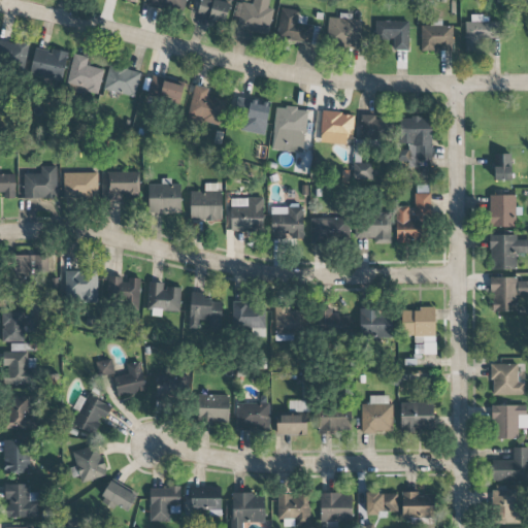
[(146,0),(145,4),(184,14),(187,0),(146,0)]
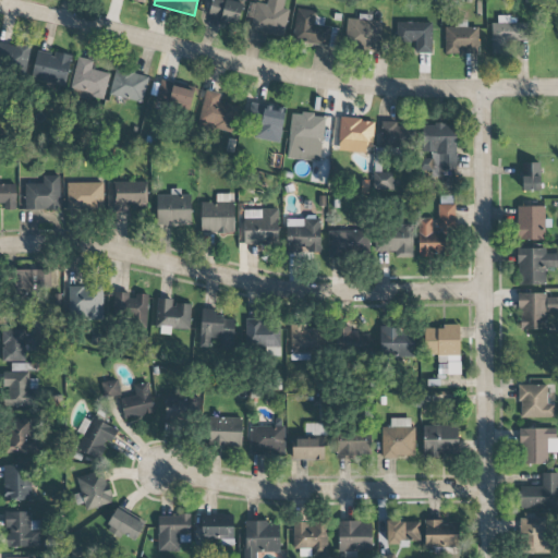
[(239,24),(242,3),(225,0),(211,0),(208,17),(239,24)]
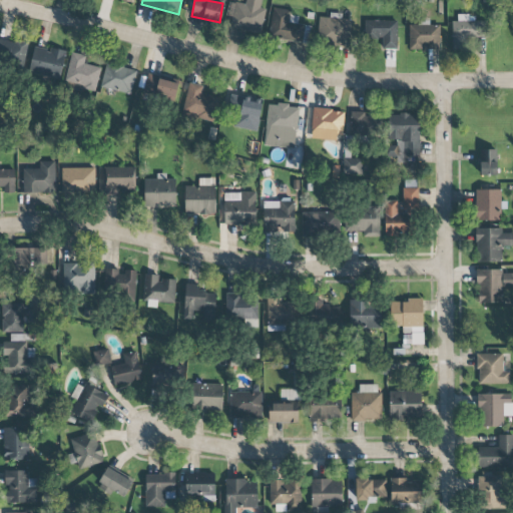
[(262,0),(245,0),(245,4),(234,2),(230,27),(261,33),(266,8),(261,7),(262,0)]
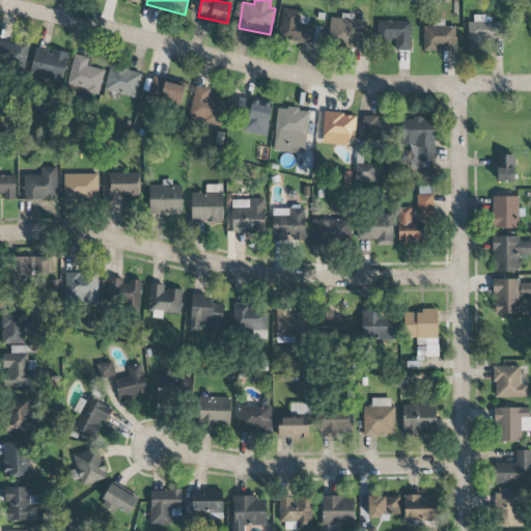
[(301,10),(282,7),(277,39),(311,45),(314,26),(299,24),(301,10)]
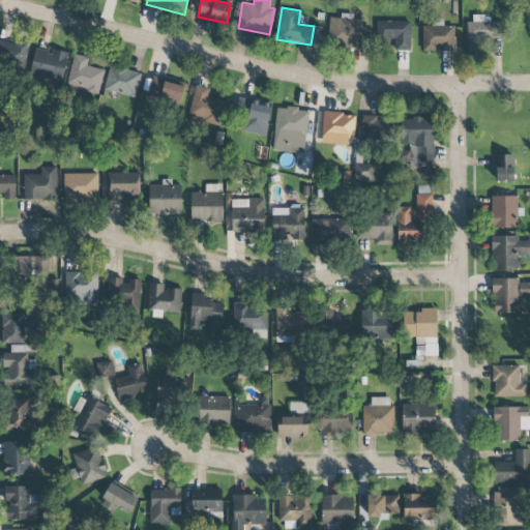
[(502,22),(488,22),(488,15),(472,16),(473,22),(466,23),(467,52),(484,51),(483,41),(502,41),(502,22)]
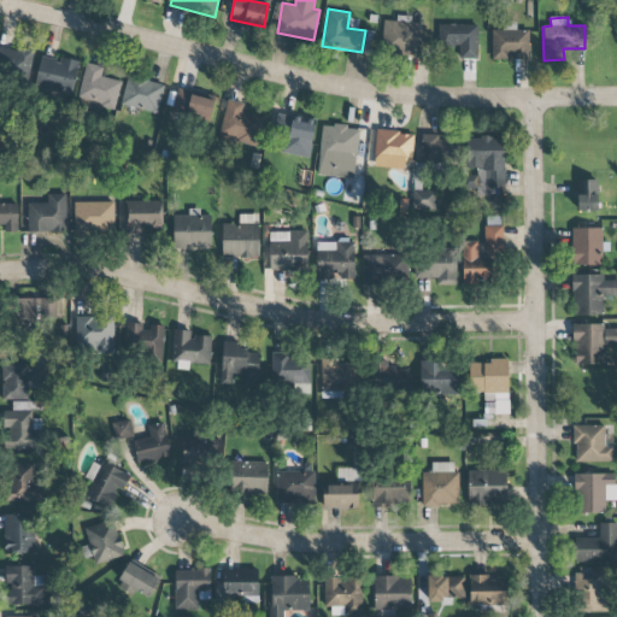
[(421,56),(422,23),(382,21),(381,54),(421,56)]
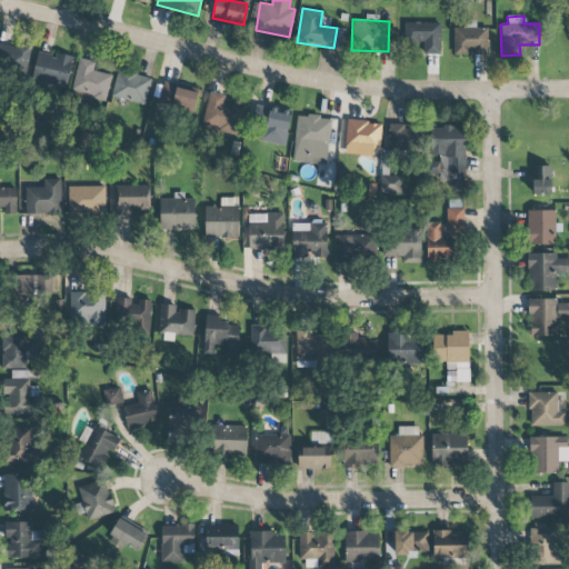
[(453,28),(453,56),(488,55),(488,28),(476,28),(476,20),(463,21),(465,28),(453,28)]
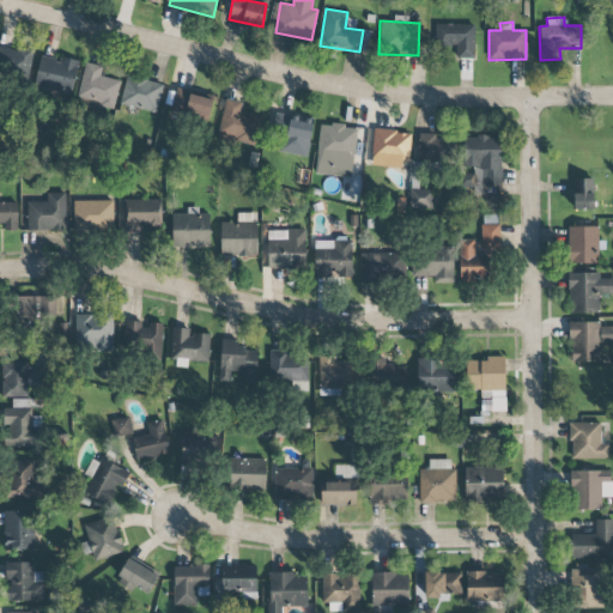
[(474,24),(436,24),(436,47),(456,47),(456,59),(475,59),(474,24)]
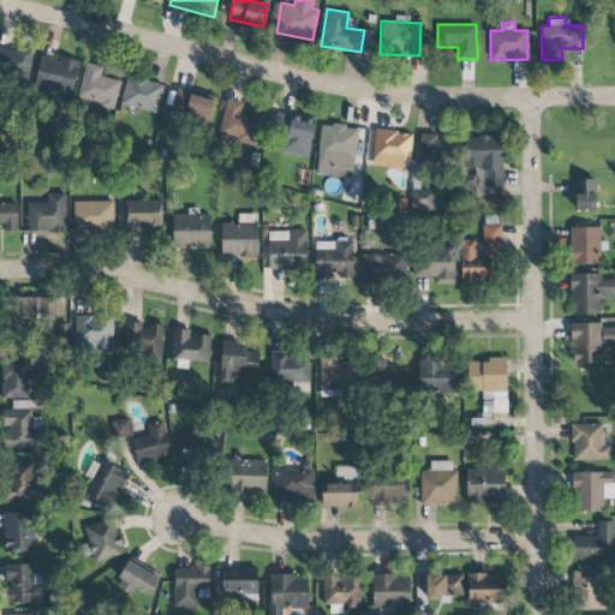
[(0,75),(28,81),(34,54),(0,47),(0,75)]
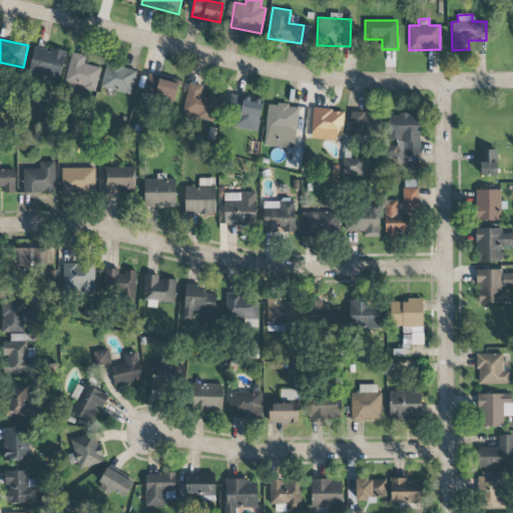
[(28,73),(60,79),(65,50),(50,48),(49,50),(33,47),(28,73)]
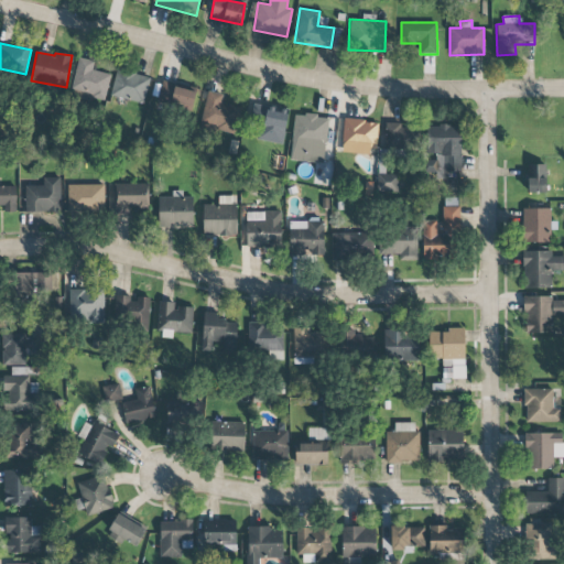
[(94,61),(77,57),(71,95),(106,100),(110,74),(93,71),(94,61)]
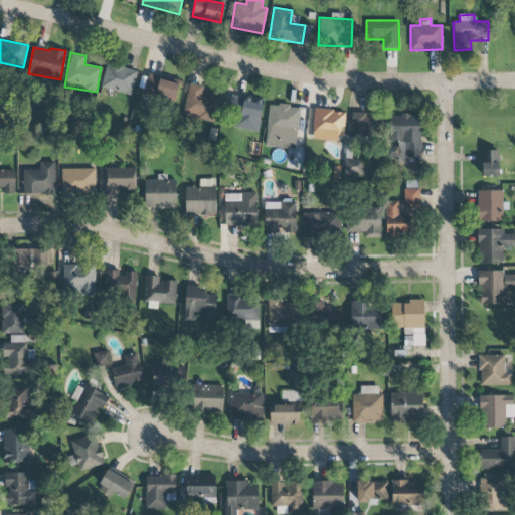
[(138,70),(107,62),(101,88),(131,96),(138,70)]
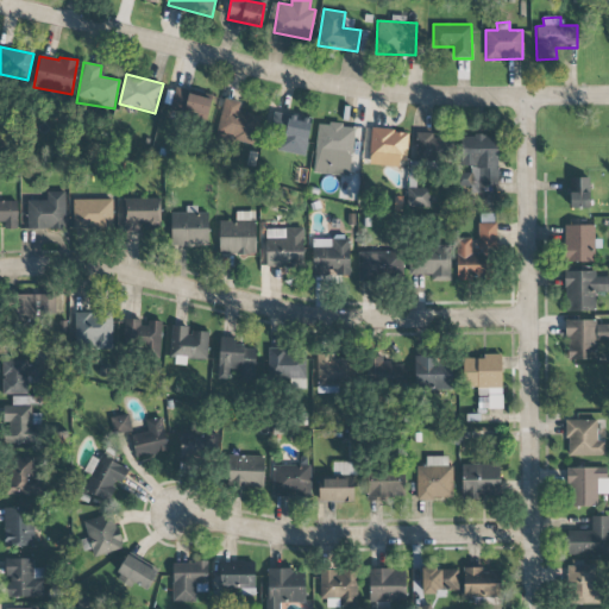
[(213,96),(176,87),(169,110),(207,120),(213,96)]
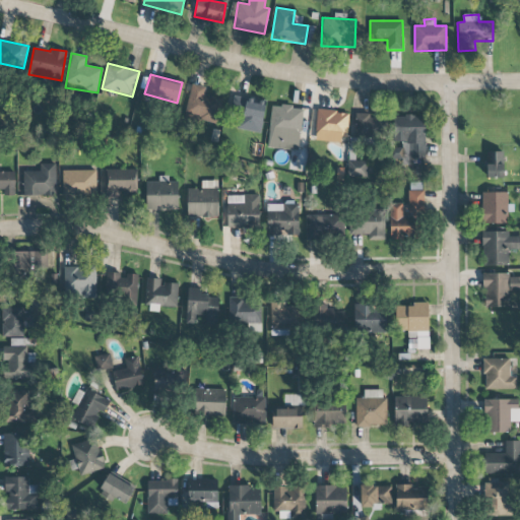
[(206,87),(191,83),(182,117),(216,126),(222,100),(204,94),(206,87)]
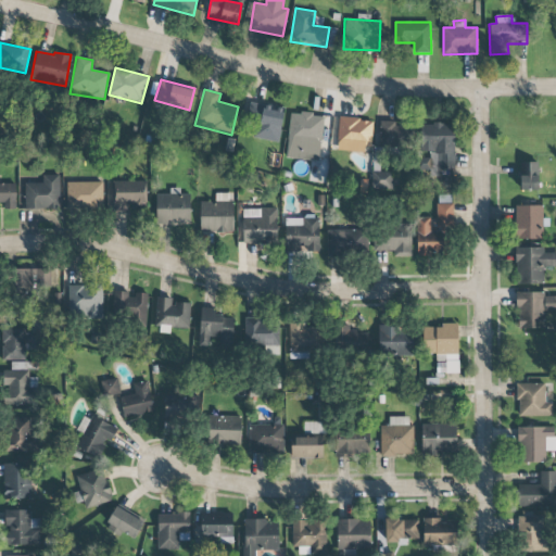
[(279,142),(283,108),(250,103),(248,124),(254,125),(252,139),(279,142)]
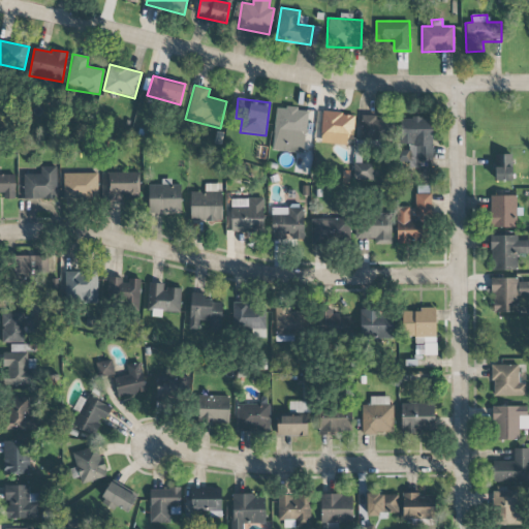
[(276,107),(272,151),(304,154),(309,111),(276,107)]
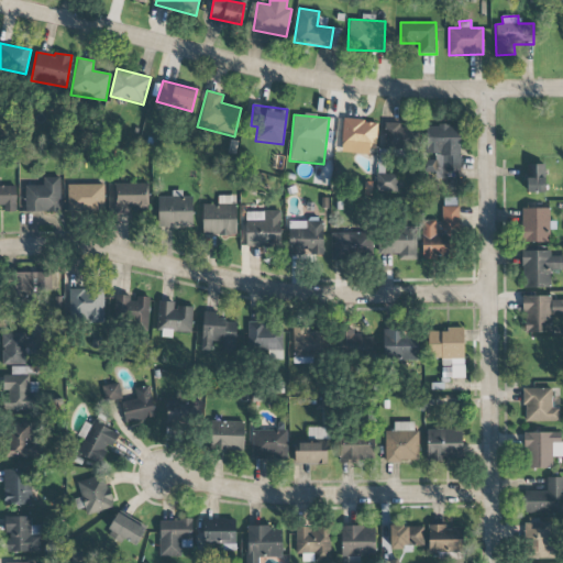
[(374,154),(375,121),(342,120),(341,153),(374,154)]
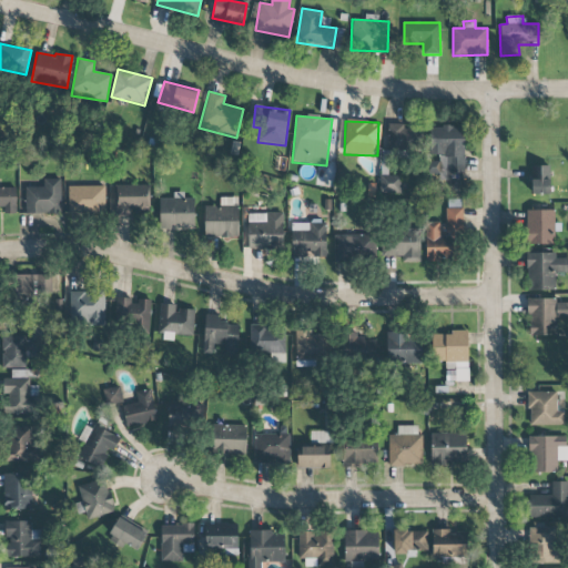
[(396,151),(419,151),(421,127),(404,127),(404,124),(389,124),(388,156),(396,156),(396,151)]
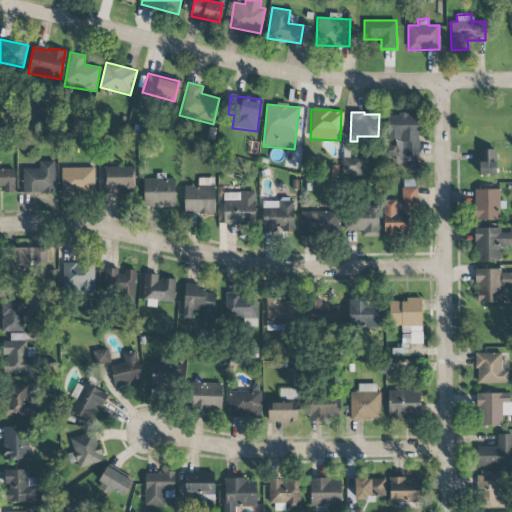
[(385,115),(385,141),(396,141),(396,157),(418,158),(419,115),(385,115)]
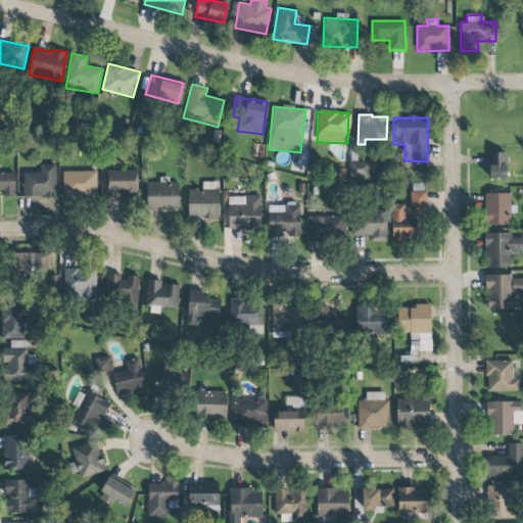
[(489,179),(507,179),(507,152),(489,152),(489,179)]
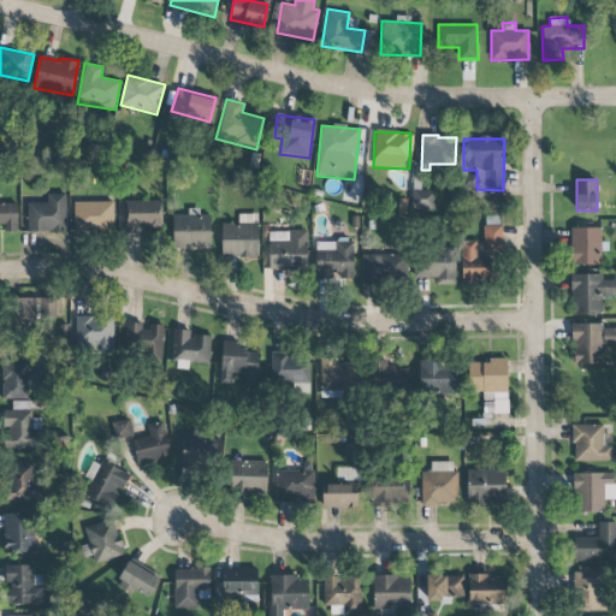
[(412,211),(434,209),(433,190),(412,190),(412,211)]
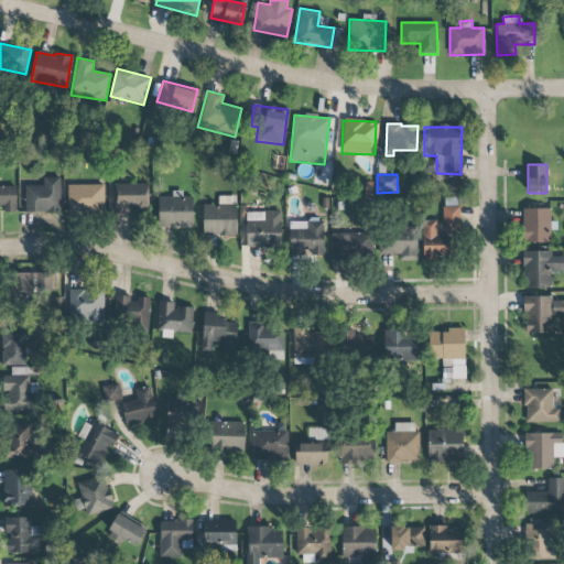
[(61,177),(43,177),(43,186),(25,185),(24,212),(60,213),(61,177)]
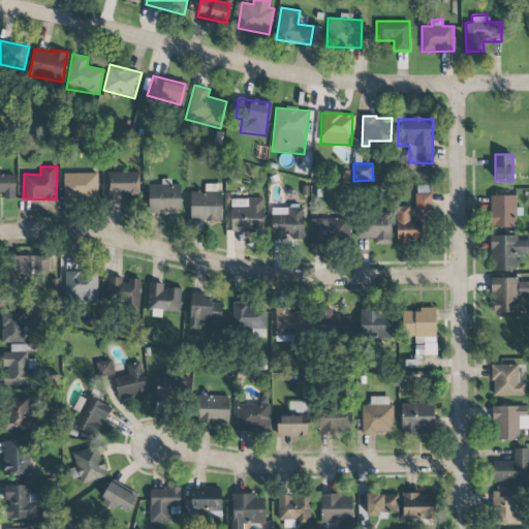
[(138,172),(107,173),(109,201),(122,200),(121,197),(139,197),(138,172)]
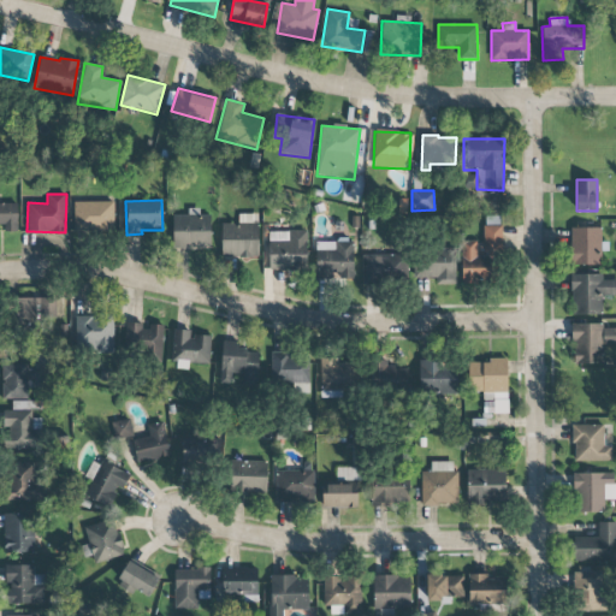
[(114,202),(75,201),(73,231),(113,232),(114,202)]
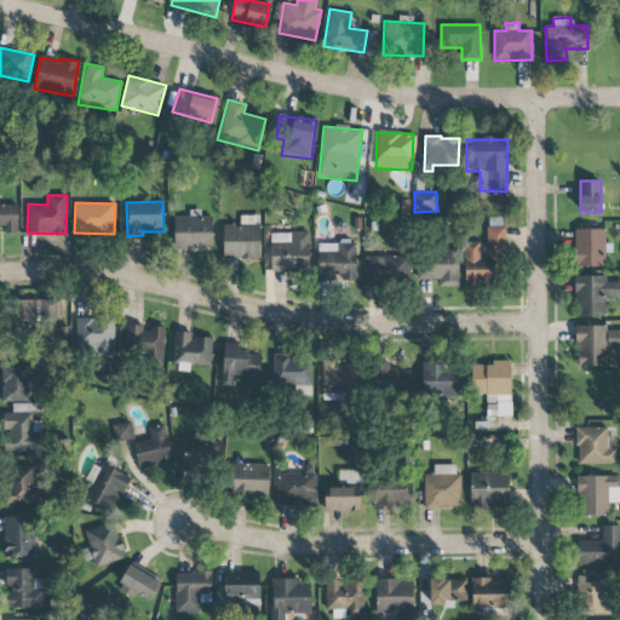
[(17,205),(0,204),(0,233),(1,234),(17,234),(17,205)]
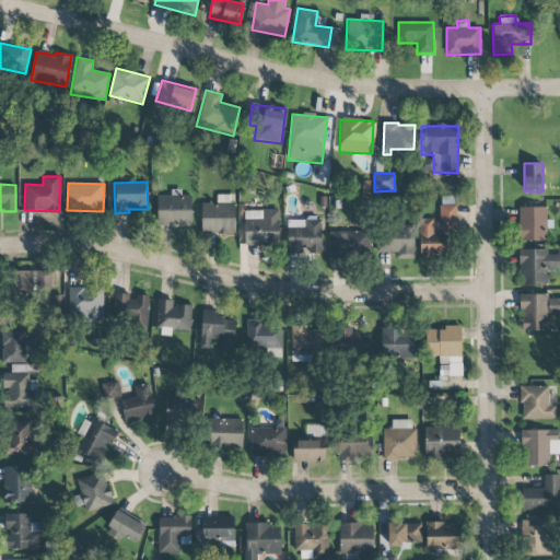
[(158,226),(191,225),(191,195),(156,196),(158,226)]
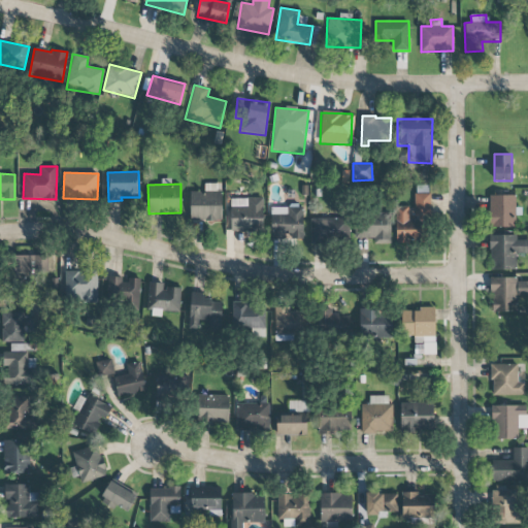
[(223,221),(221,184),(204,184),(204,192),(189,193),(190,222),(223,221)]
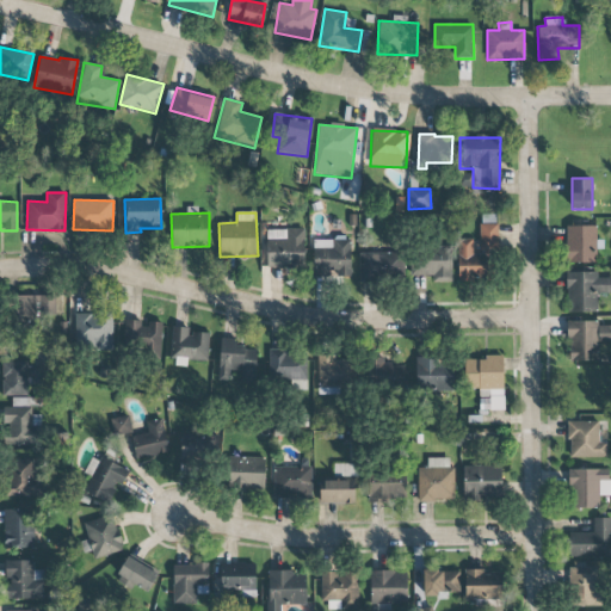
[(596,263),(596,227),(569,226),(569,263),(596,263)]
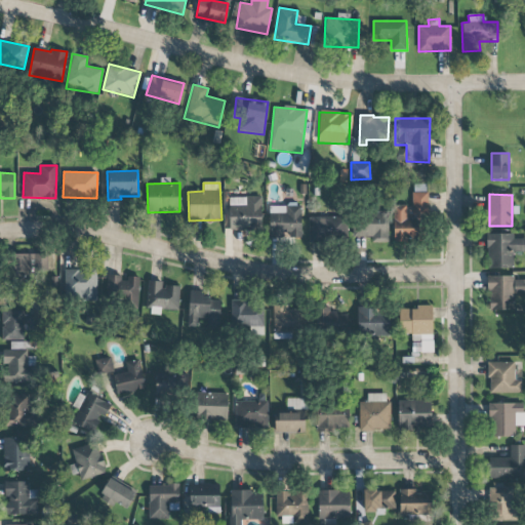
[(261,231),(261,198),(230,197),(230,230),(261,231)]
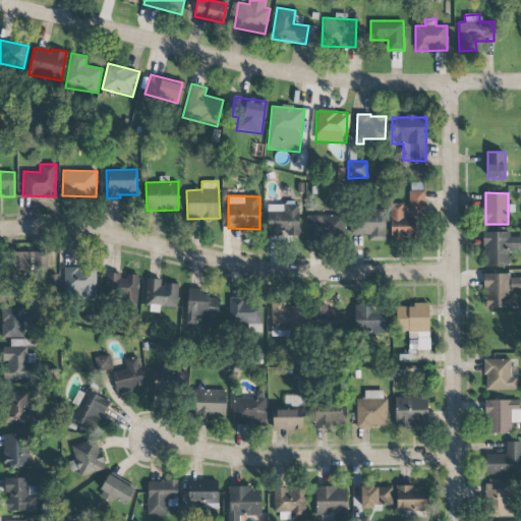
[(268,236),(299,236),(298,205),(268,205),(268,236)]
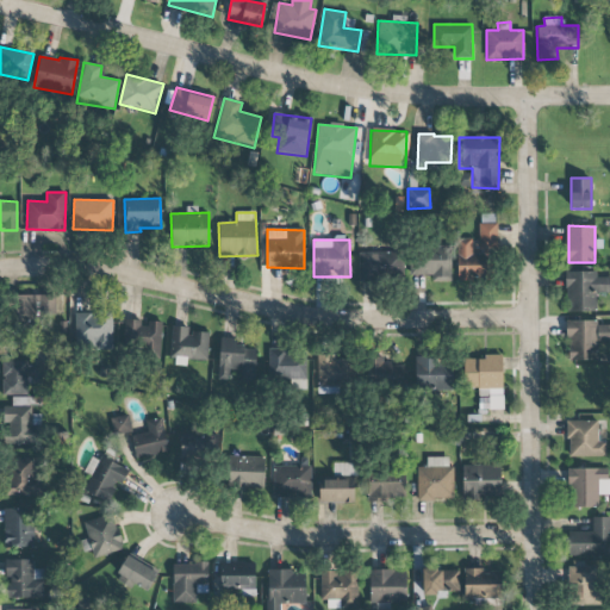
[(450,281),(450,248),(409,249),(409,277),(431,277),(431,282),(450,281)]
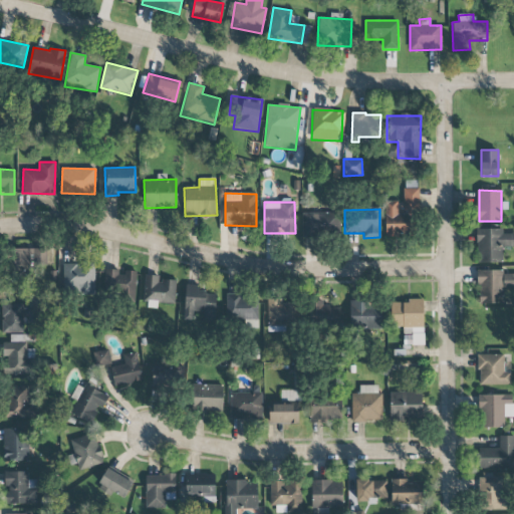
[(338,237),(339,213),(303,212),(302,236),(338,237)]
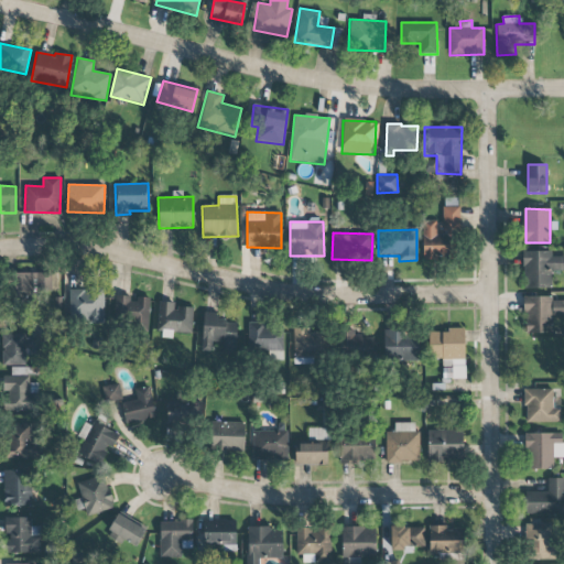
[(522,251),(523,289),(552,288),(551,271),(563,270),(563,257),(552,257),(552,251),(522,251)]
